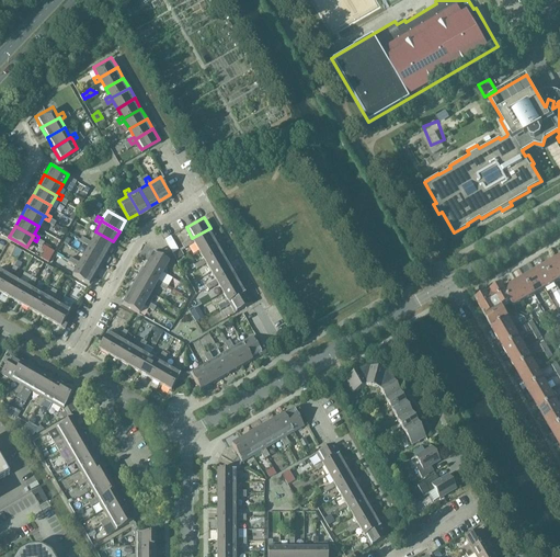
[(186,239),(189,242),(194,240),(198,248),(216,238),(210,228),(192,238),(191,236),(186,239)]
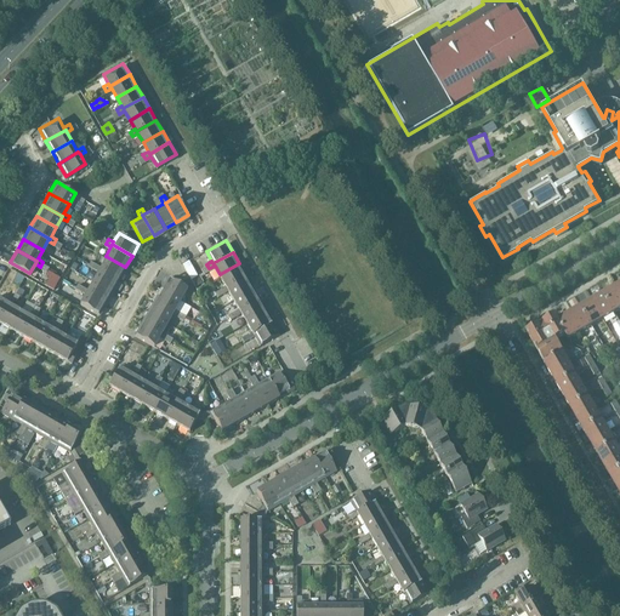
[(100,267),(119,278),(125,267),(106,256),(101,264),(100,267)]
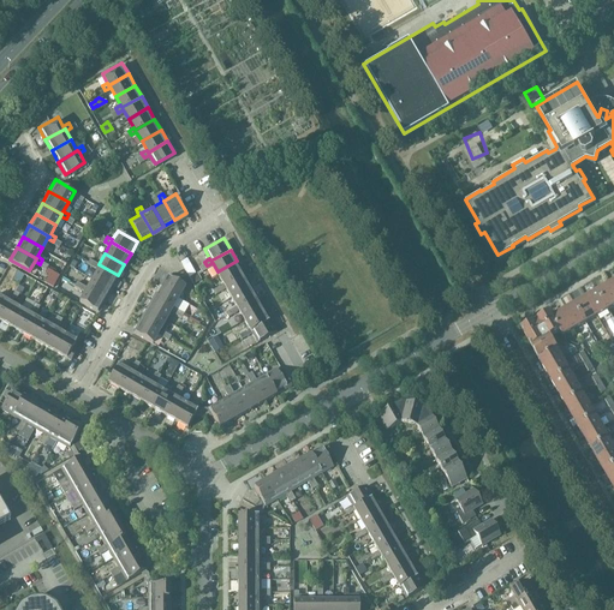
[(94,259),(91,263),(96,267),(91,275),(111,287),(118,275),(99,264),(100,262),(94,259)]
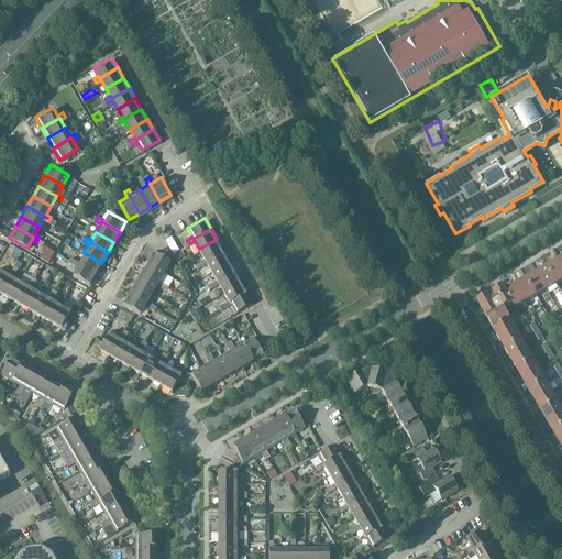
[(205,260),(222,249),(217,239),(199,249),(204,258),(205,260)]
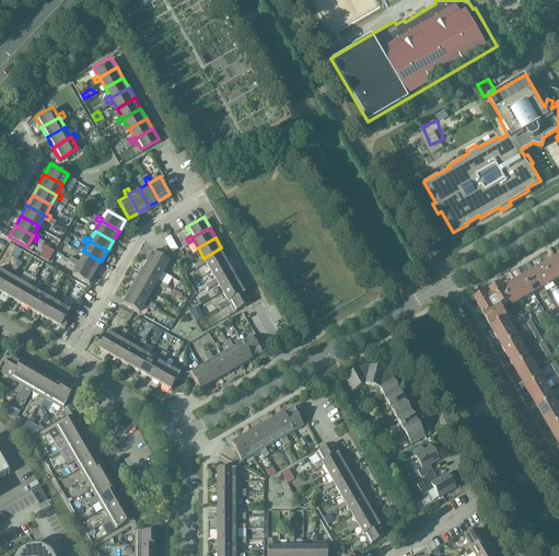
[(15,243),(11,251),(16,254),(21,246),(15,243)]
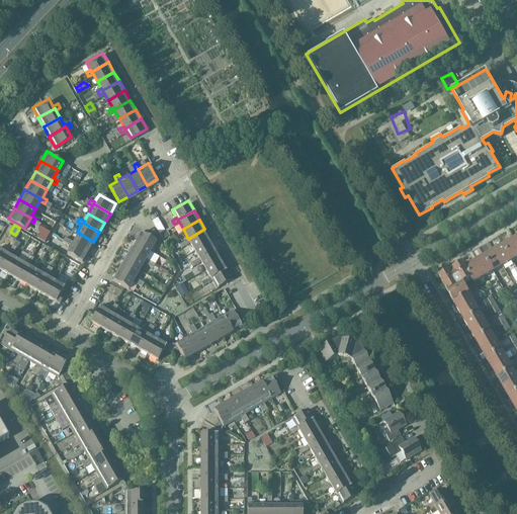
[(164,228),(159,231),(162,236),(167,233),(164,228)]
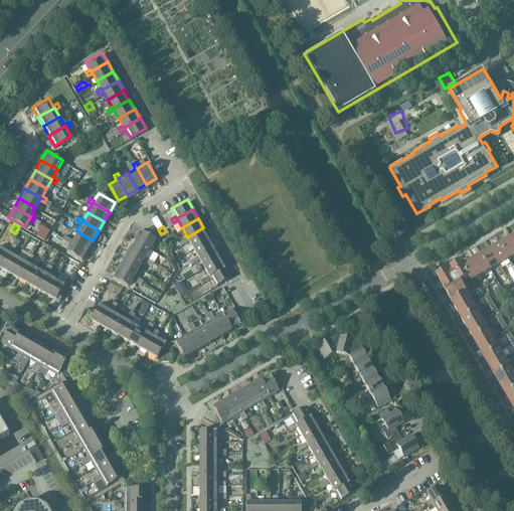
[(193,246),(194,245),(209,237),(203,227),(187,237),(186,235),(182,237),(184,241),(188,239),(193,246)]
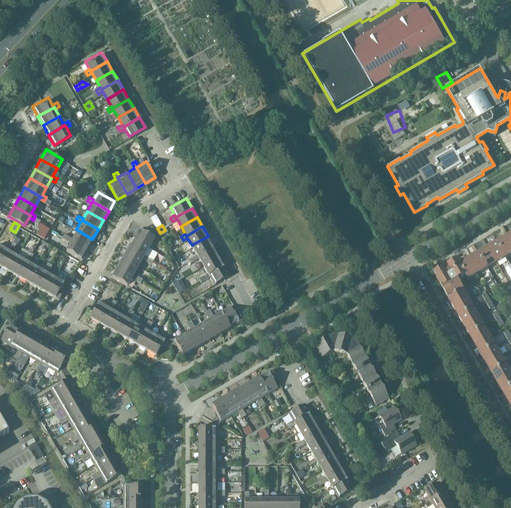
[(148,246),(153,236),(137,227),(132,236),(145,244),(148,246)]
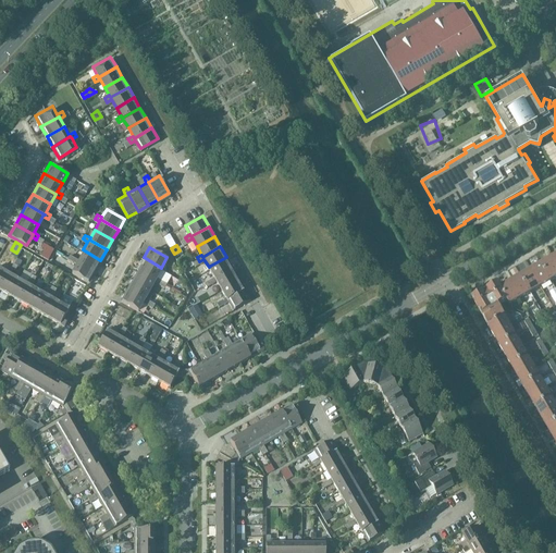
[(95,270),(100,260),(83,249),(78,258),(77,260),(95,270)]
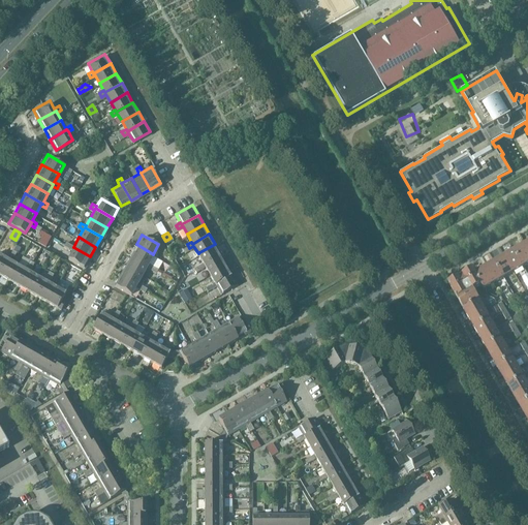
[(527,259),(527,250),(523,241),(513,247),(522,264),(527,259)]
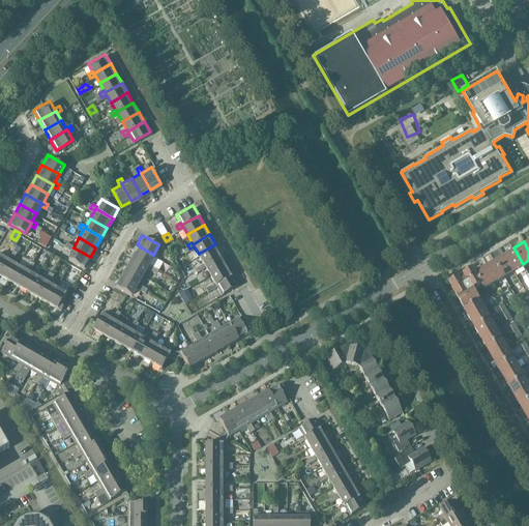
[(69,242),(67,246),(72,250),(67,258),(84,267),(90,257),(74,247),(75,245),(69,242)]
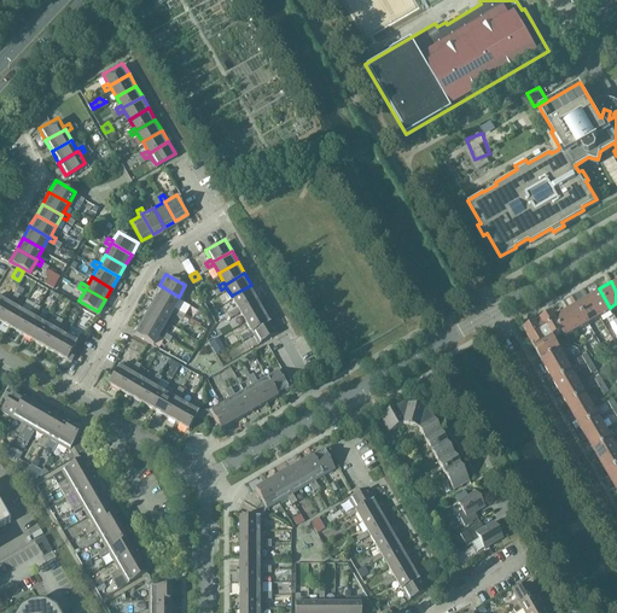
[(179,297),(175,295),(159,285),(152,297),(172,308),(170,310),(175,314),(179,309),(173,305),(179,297)]
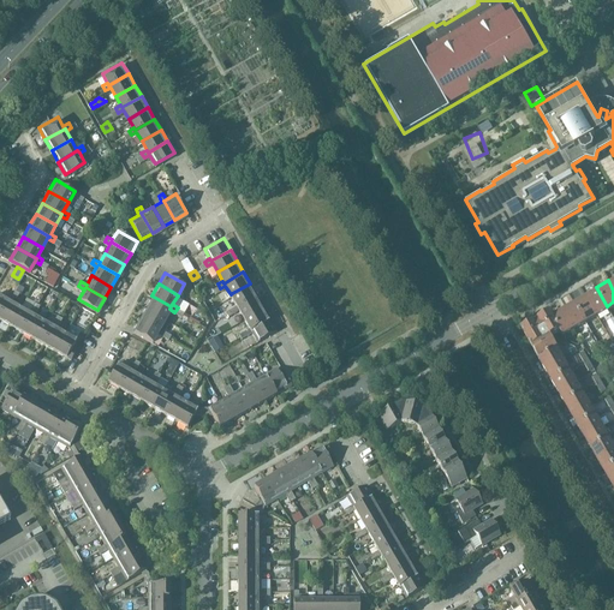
[(250,283),(232,293),(231,294),(236,304),(237,305),(256,294),(250,283)]
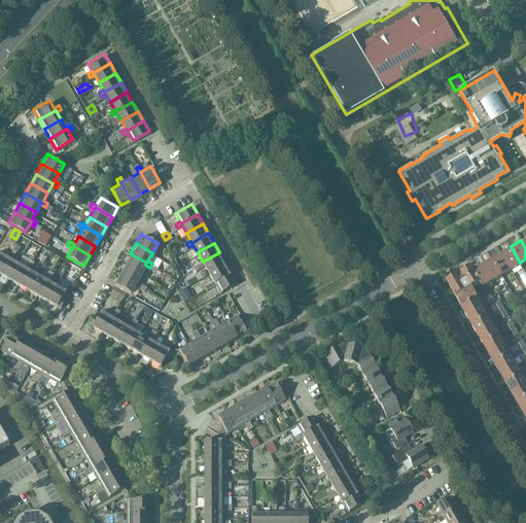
[(520,263),(511,246),(501,251),(511,268),(520,263)]
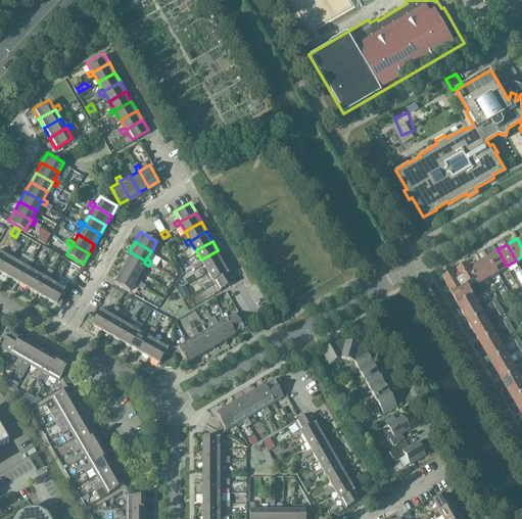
[(507,266),(497,249),(488,255),(497,271),(507,266)]
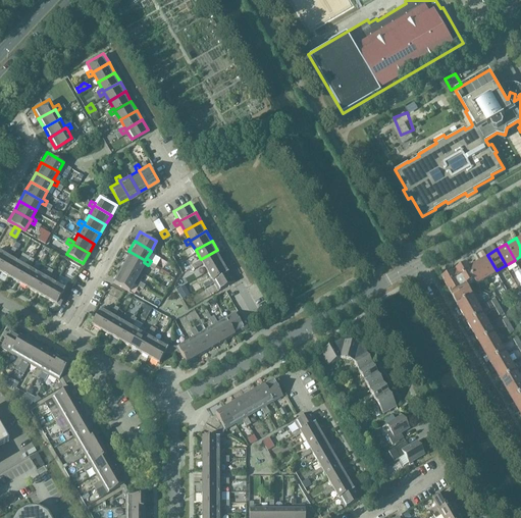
[(196,260),(198,264),(202,261),(206,269),(223,259),(217,250),(201,259),(200,258),(196,260)]
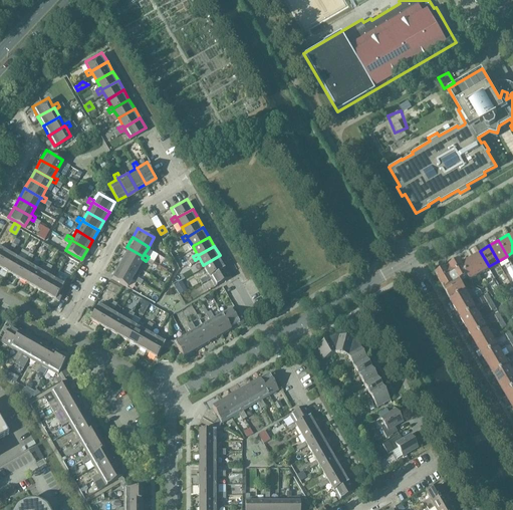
[(143,256),(126,247),(121,256),(138,266),(142,258),(143,256)]
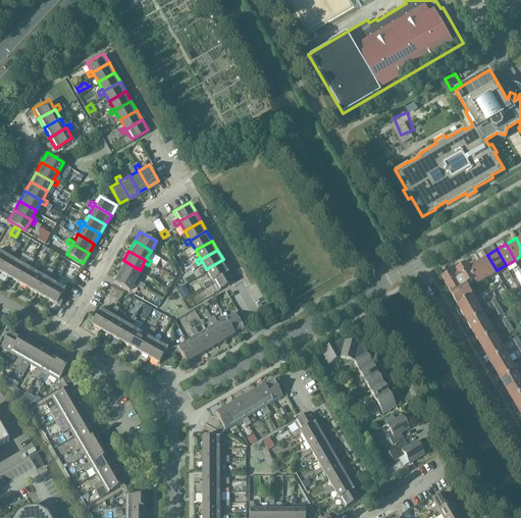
[(7,252),(0,264),(0,269),(7,273),(17,257),(7,252)]
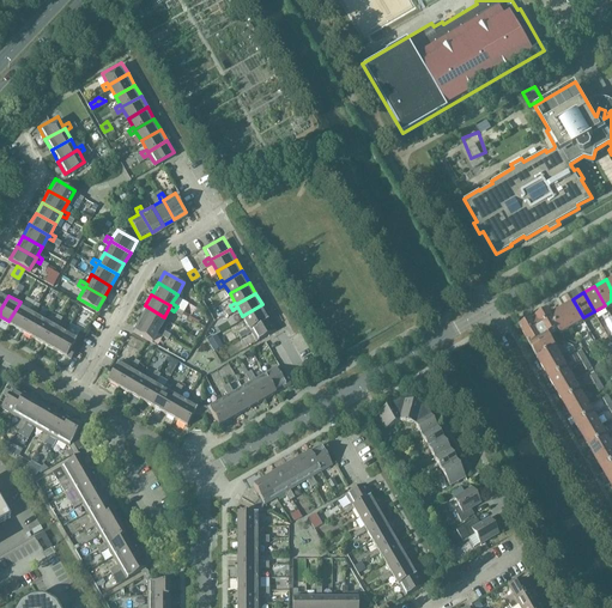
[(583,317),(573,299),(561,305),(571,324),(583,317)]
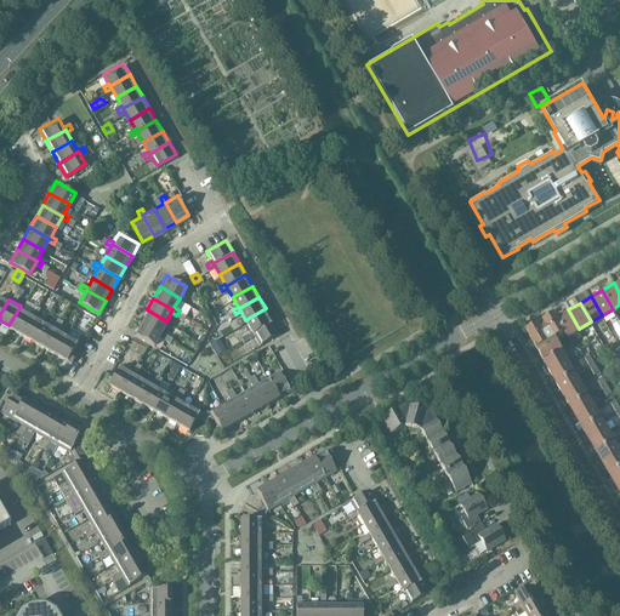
[(21,306),(9,325),(21,332),(32,313),(29,311),(21,306)]
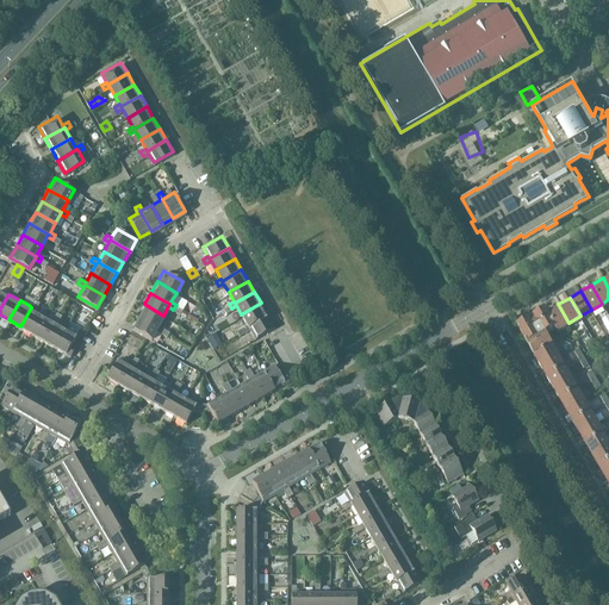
[(43,313),(35,309),(37,305),(31,301),(29,305),(31,307),(20,326),(31,332),(43,313)]
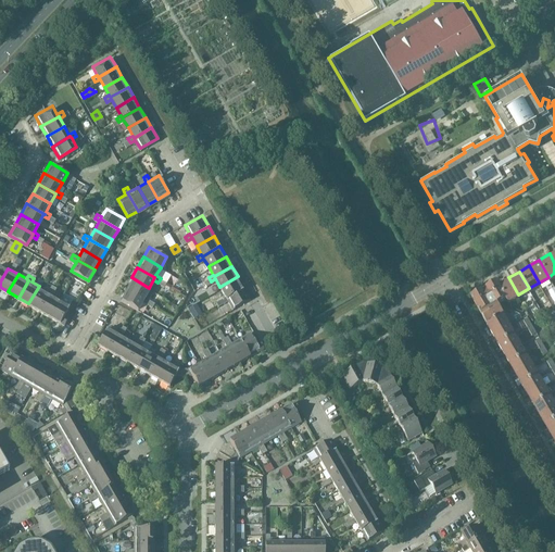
[(243,287),(238,276),(219,287),(225,295),(226,297),(242,287),(243,287)]
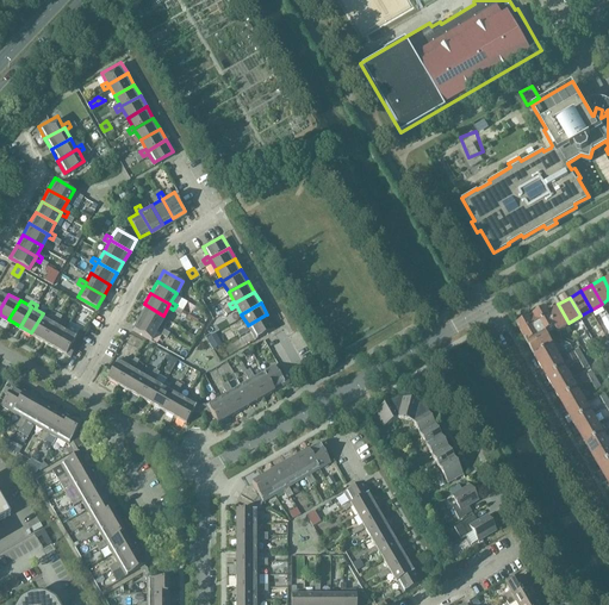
[(156,326),(155,329),(160,331),(163,328),(157,324),(163,316),(144,304),(137,315),(156,326)]
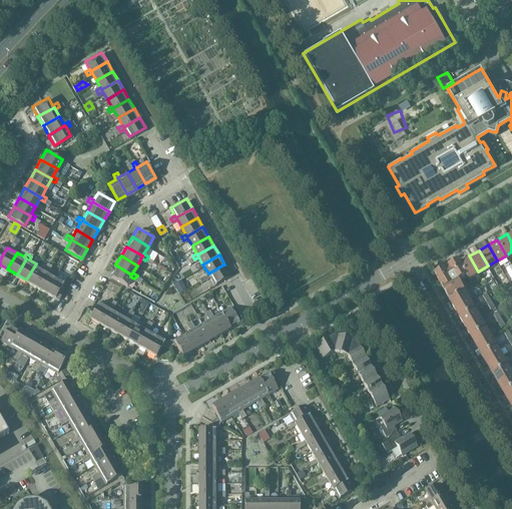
[(469,256),(460,261),(460,262),(467,274),(466,274),(468,277),(478,272),(469,256)]
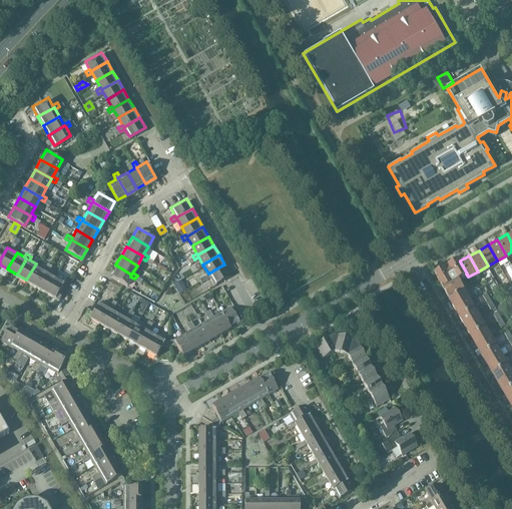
[(458,258),(434,272),(449,297),(464,288),(459,278),(466,274),(467,274),(460,262),(460,261),(458,258)]
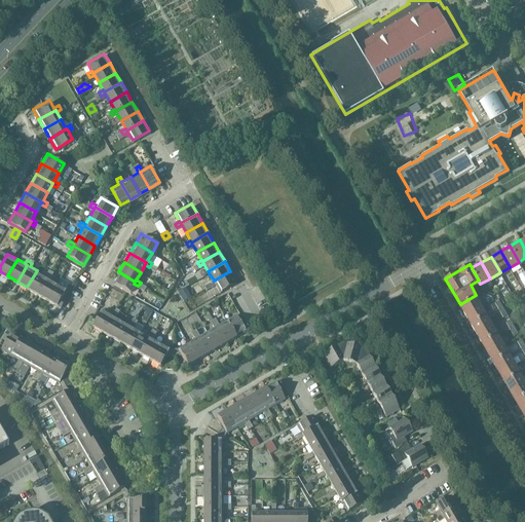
[(37,270),(27,287),(37,293),(46,275),(44,274),(37,270)]
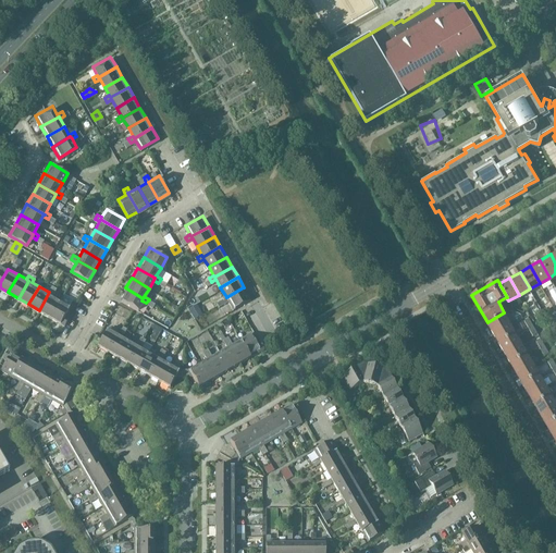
[(59,298),(51,294),(53,290),(49,287),(47,291),(49,292),(39,310),(49,316),(59,298)]
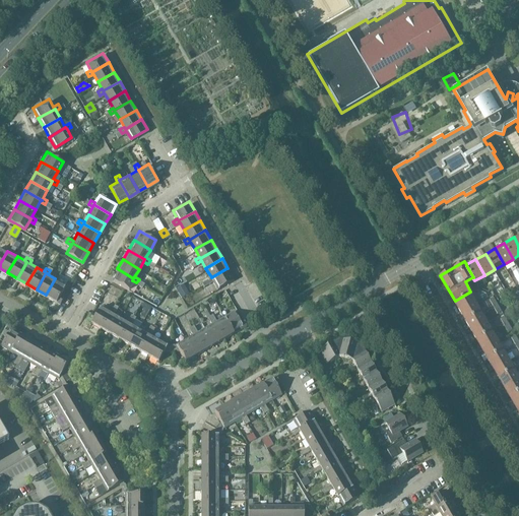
[(128,288),(132,280),(133,278),(117,268),(111,278),(128,288)]
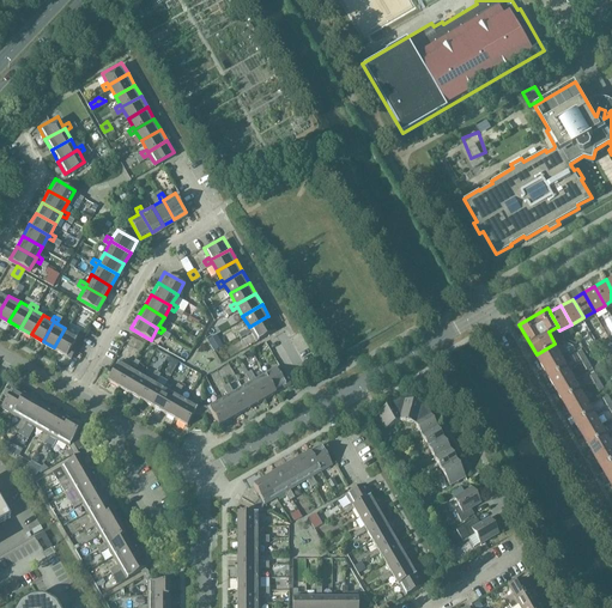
[(268,316),(267,316),(249,327),(248,324),(242,328),(246,333),(250,329),(255,339),(276,327),(268,316)]
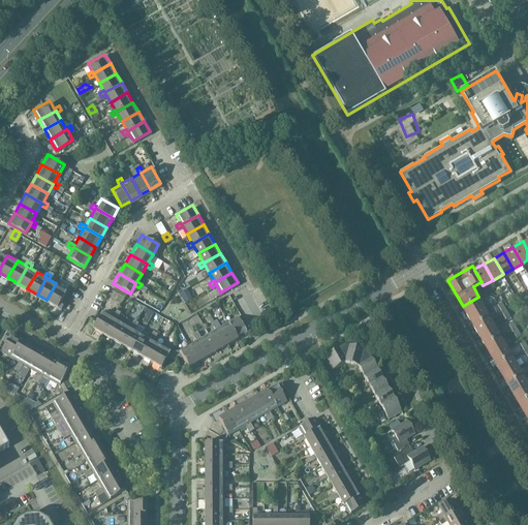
[(66,288),(56,283),(47,300),(60,308),(64,301),(61,299),(66,288)]
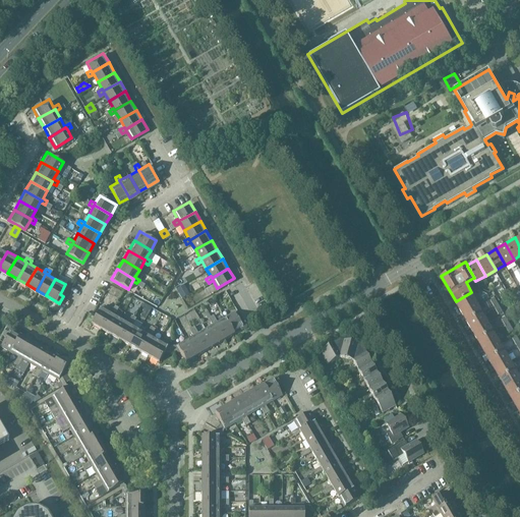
[(177,290),(181,295),(188,291),(185,286),(177,290)]
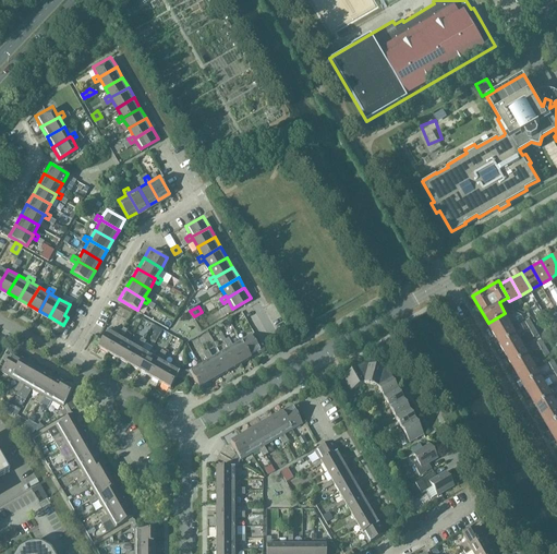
[(494,333),(511,323),(505,313),(488,323),(494,333)]
